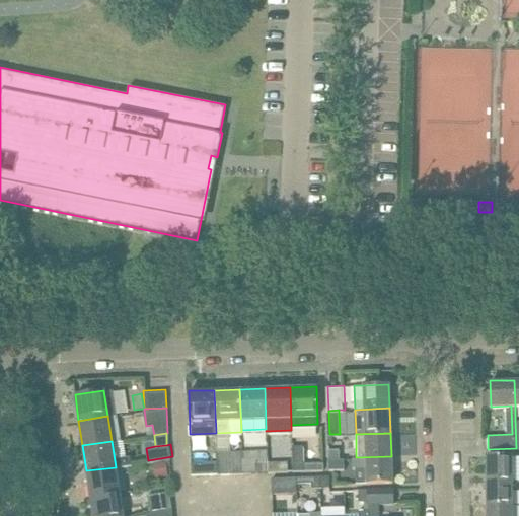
[(304,444),(293,444),(294,470),(325,469),(325,460),(305,461),(304,444)]
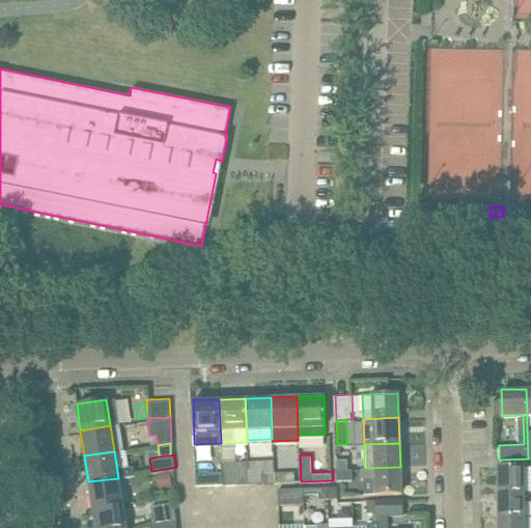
[(337,469),(350,468),(350,457),(336,457),(337,469)]
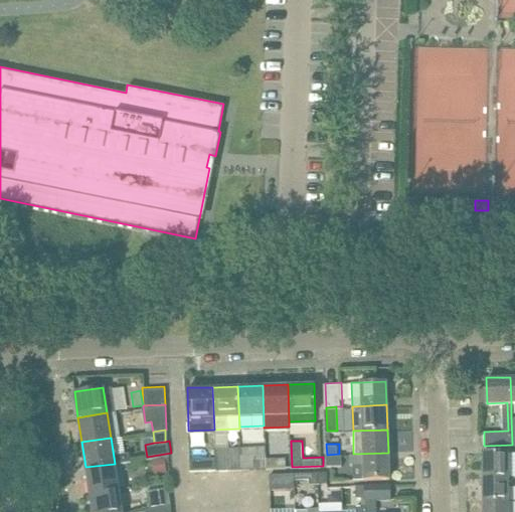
[(240,469),(239,447),(215,448),(216,469),(240,469)]
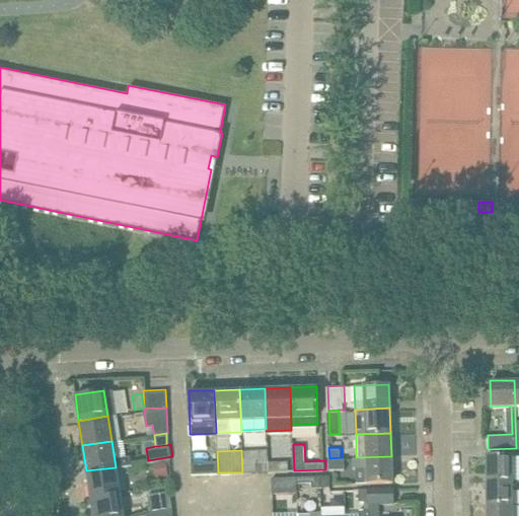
[(267,459),(267,450),(241,450),(242,472),(267,471),(267,459)]
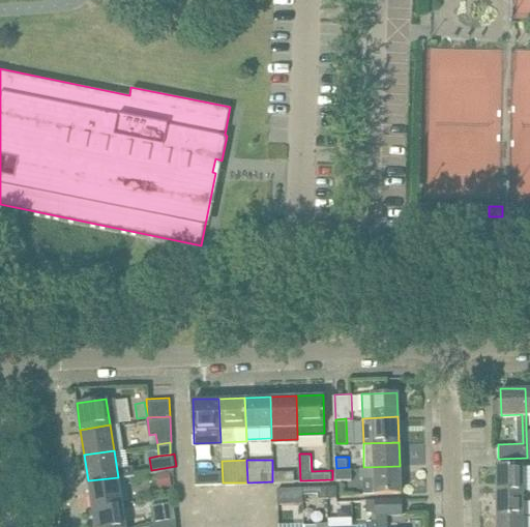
[(496,489),(522,489),(522,465),(496,465),(496,489)]
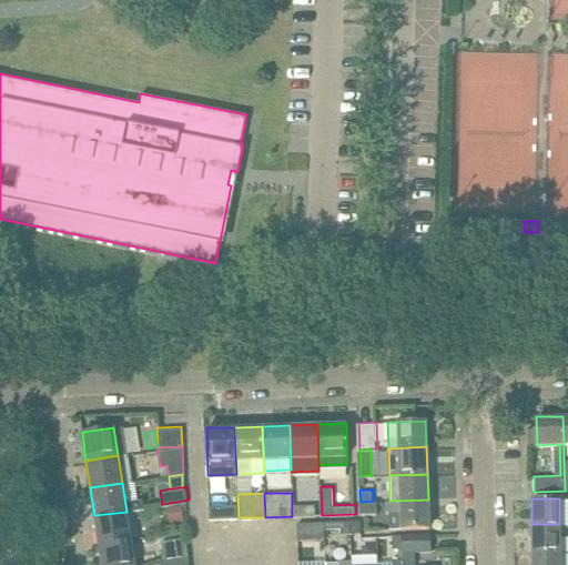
[(428,500),(389,501),(387,501),(388,510),(401,510),(402,527),(429,526),(428,500)]
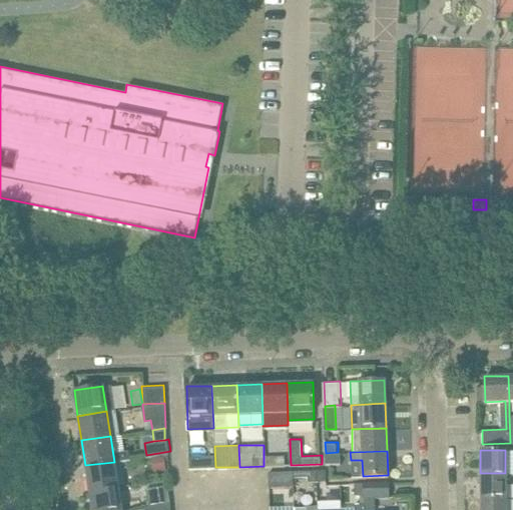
[(338,453),(338,452),(326,453),(326,464),(342,463),(341,453),(338,453)]
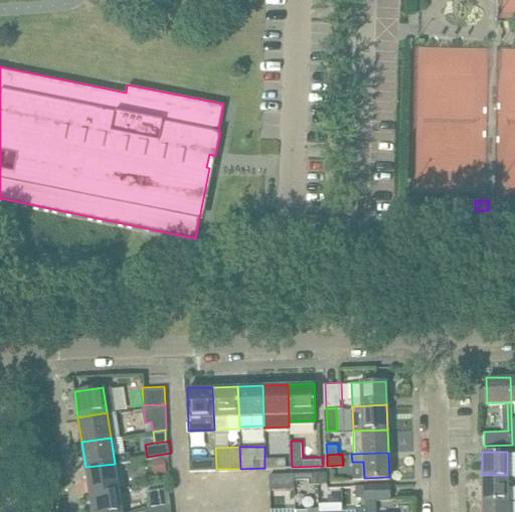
[(164,456),(153,458),(155,472),(166,470),(164,456)]
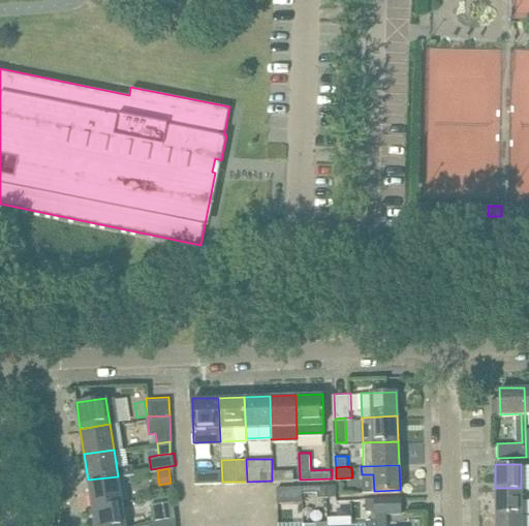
[(195,469),(195,483),(220,482),(220,468),(195,469)]
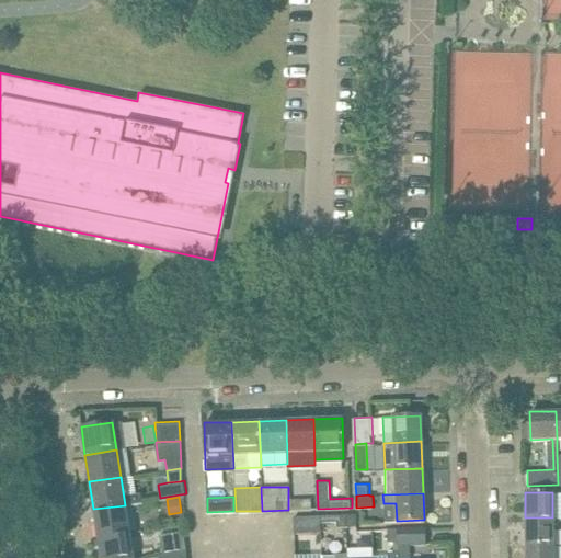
[(313,497),(288,497),(288,510),(313,509),(313,497)]
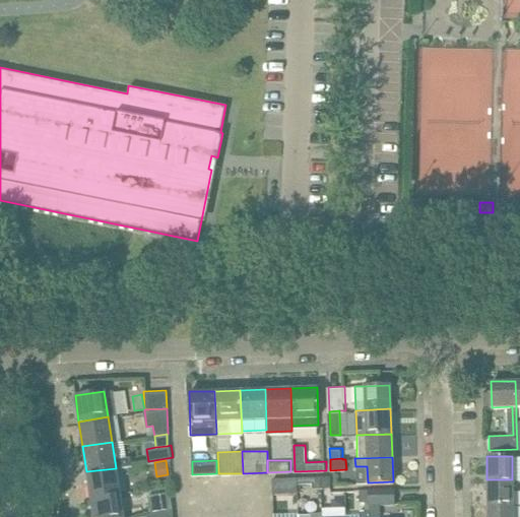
[(120,493),(116,468),(86,471),(90,497),(120,493)]
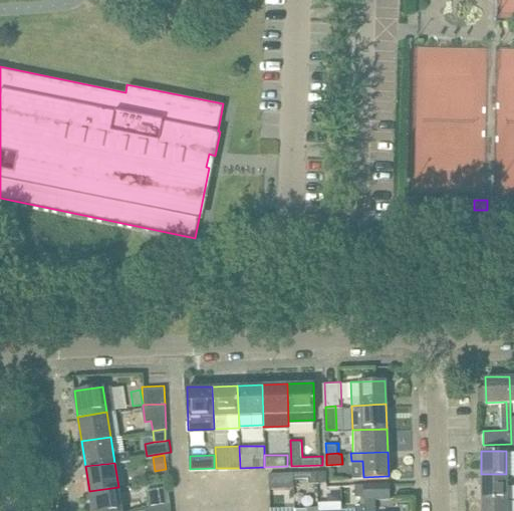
[(315,471),(307,471),(307,483),(316,483),(315,471)]
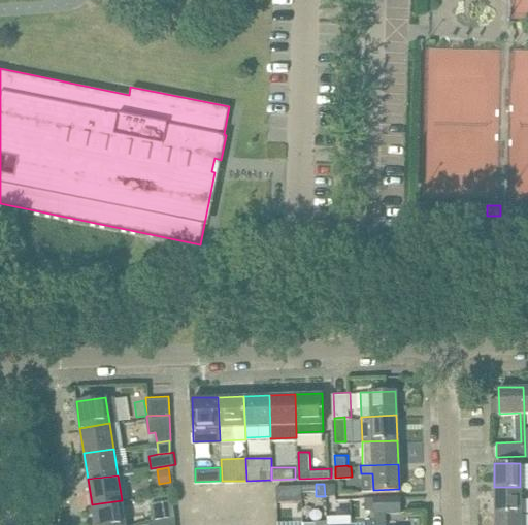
[(334,484),(324,484),(325,496),(335,496),(334,484)]
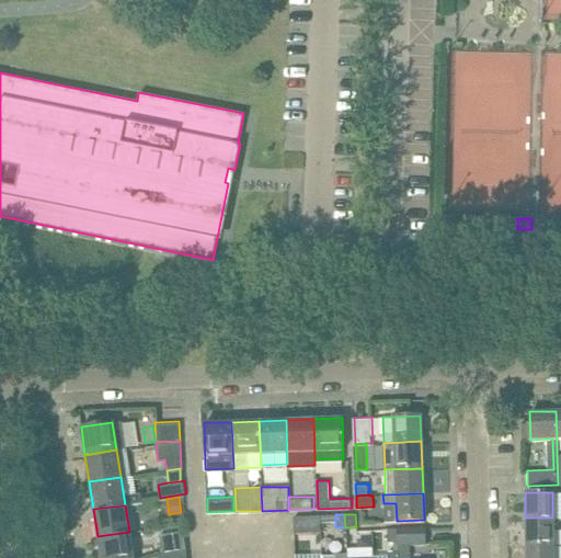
[(319,515),(294,516),(294,533),(320,532),(319,515)]
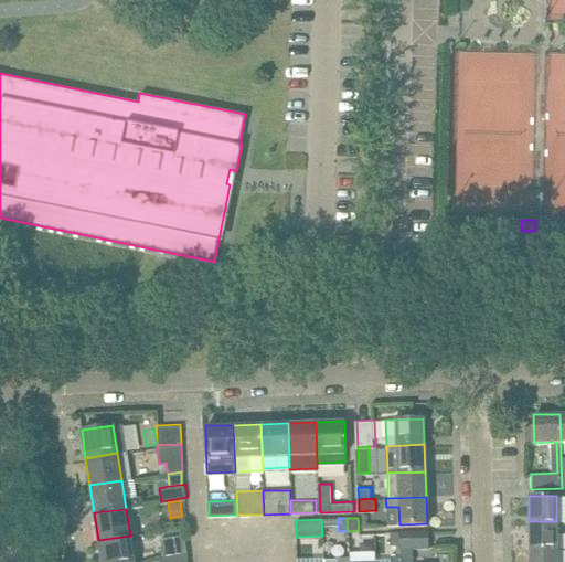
[(556,548),(556,521),(529,521),(530,548),(556,548)]
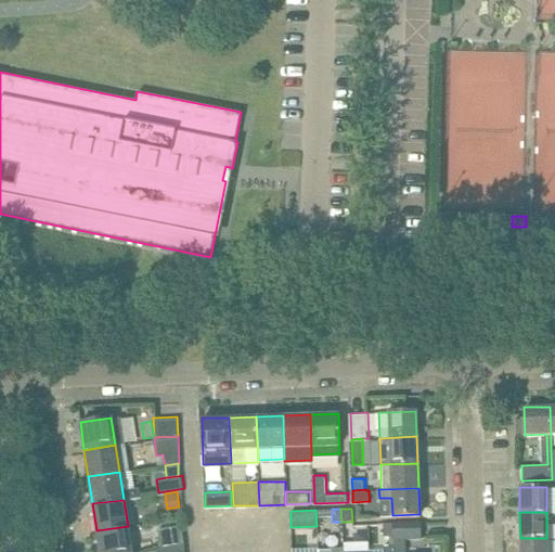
[(397,537),(420,537),(420,521),(396,521),(397,537)]
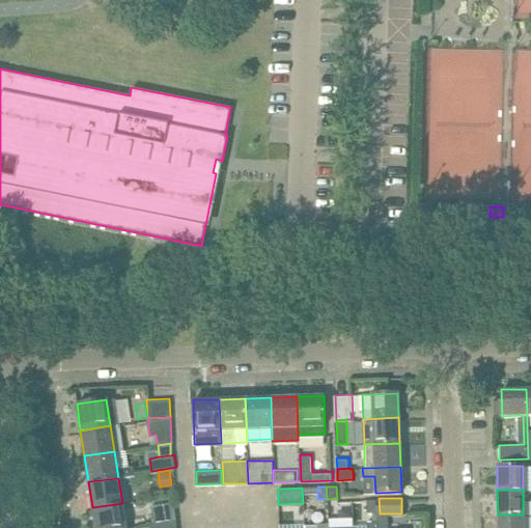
[(375,499),(366,499),(367,512),(375,512),(375,499)]
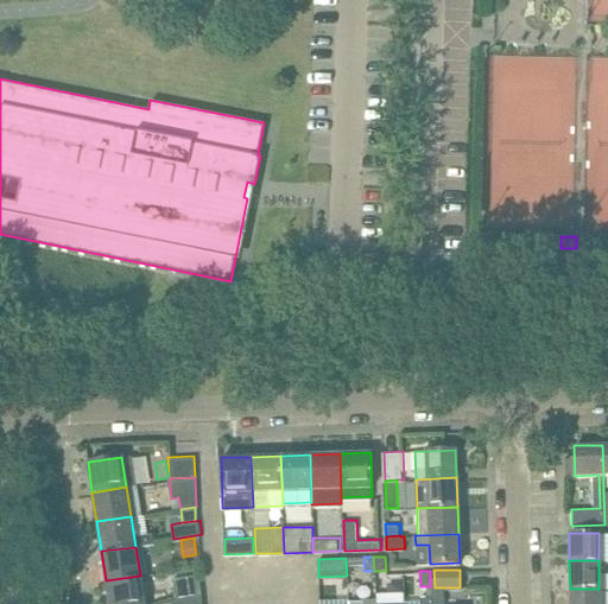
[(177,599),(201,595),(203,595),(200,574),(173,579),(177,599)]
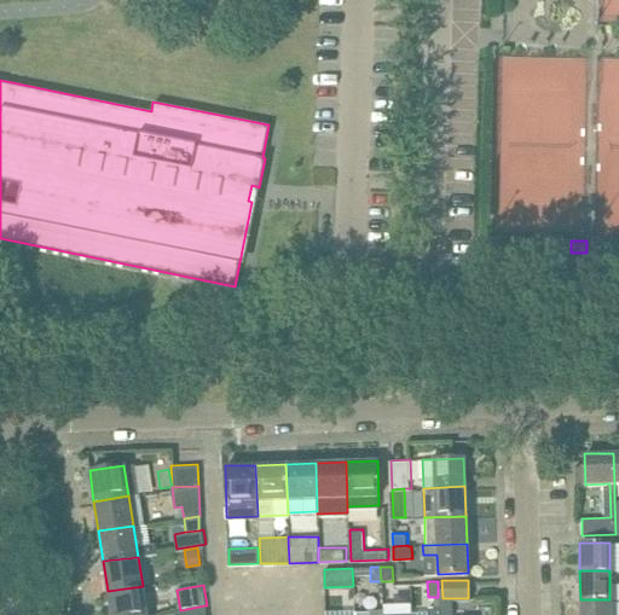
[(146,614),(143,586),(108,591),(111,614),(146,614)]
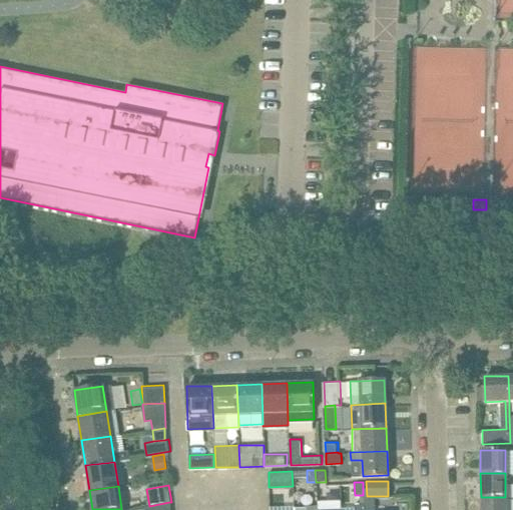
[(505,509),(505,497),(481,497),(480,509),(505,509)]
